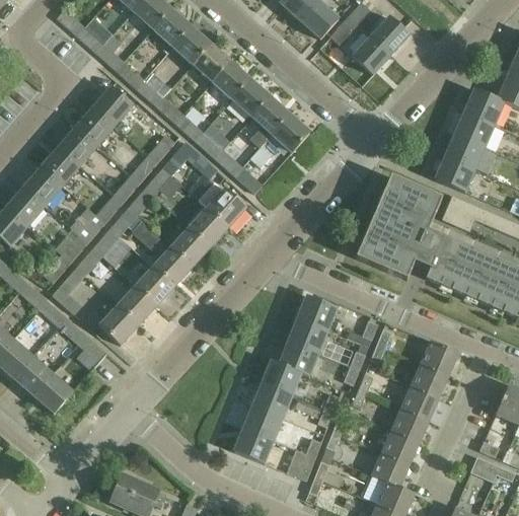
[(118,0),(133,13),(144,0),(118,0)]
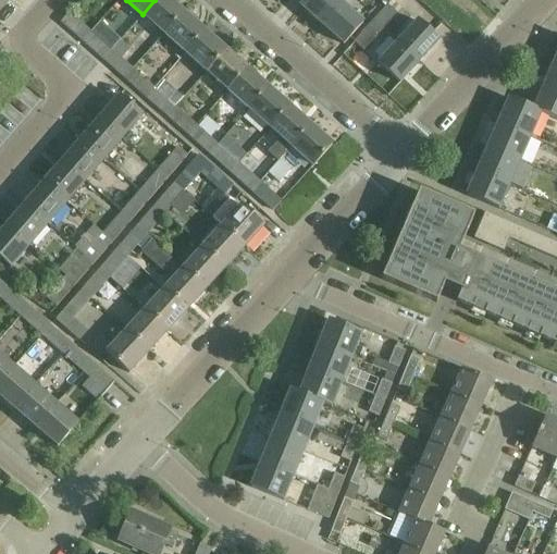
[(183,11),(170,0),(155,0),(143,14),(163,33),(183,11)]
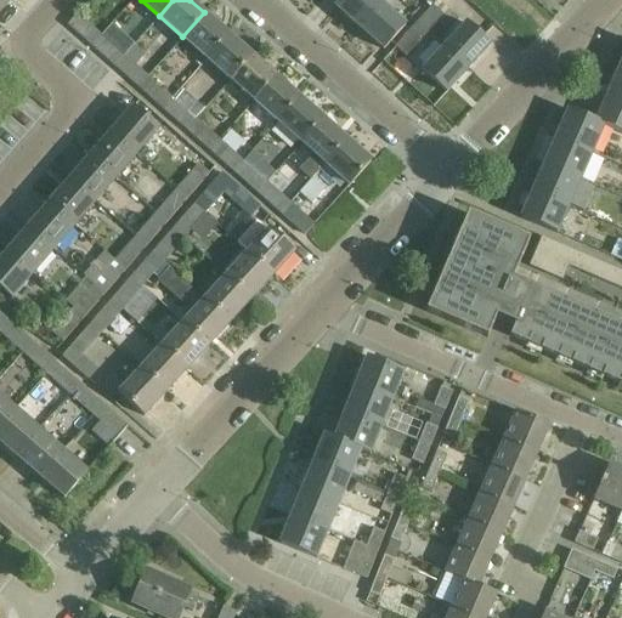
[(358,27),(379,4),(374,0),(338,0),(334,5),(358,27)]
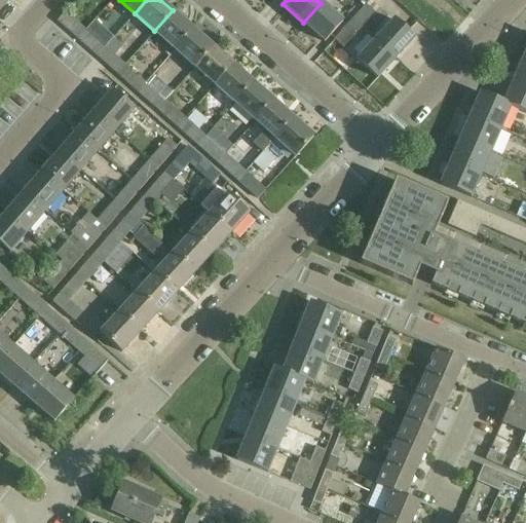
[(105,46),(105,45),(96,38),(106,27),(102,24),(116,8),(110,2),(86,29),(85,29),(77,37),(98,54),(105,46)]
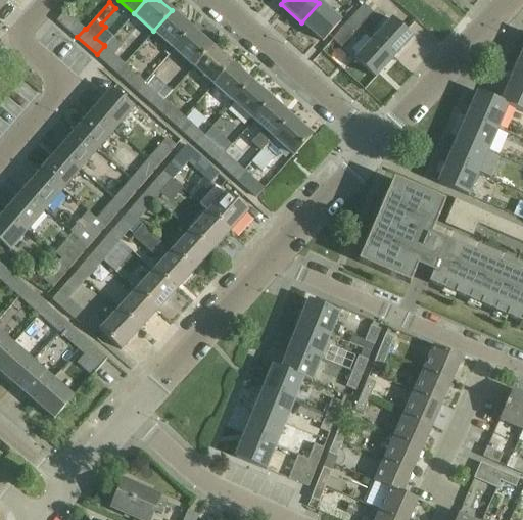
[(339,21),(319,3),(301,22),(322,41),(339,21)]
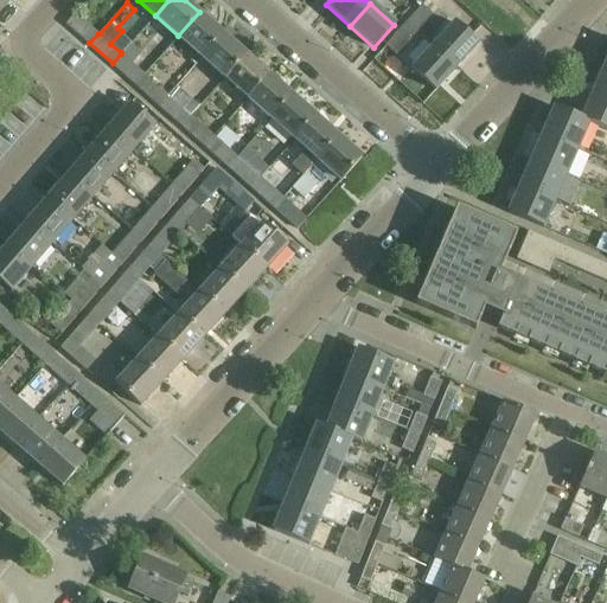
[(422,4),(407,20),(417,30),(432,13),(422,4)]
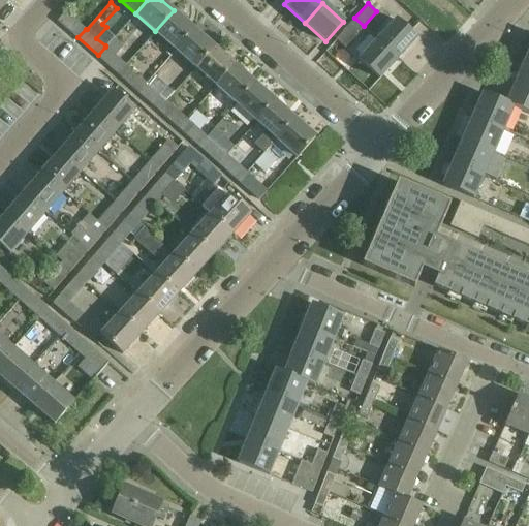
[(86,29),(65,10),(57,20),(78,37),(86,29)]
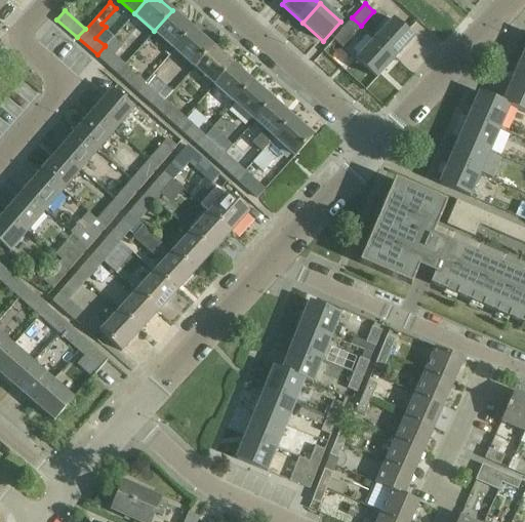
[(193,28),(172,10),(154,31),(174,49),(193,28)]
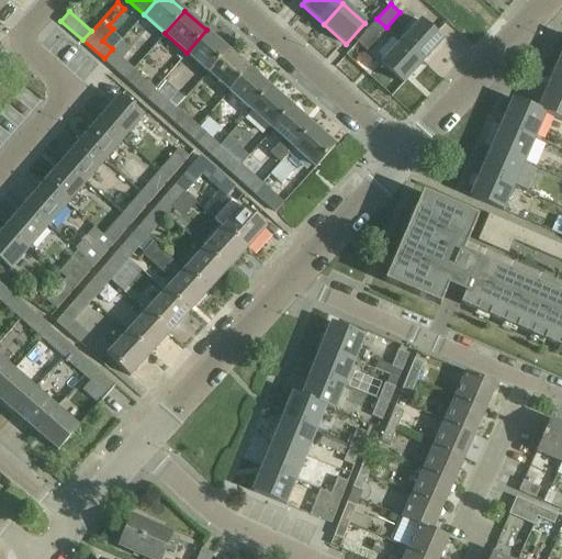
[(377,19),(372,24),(357,41),(367,49),(386,28),(377,19)]
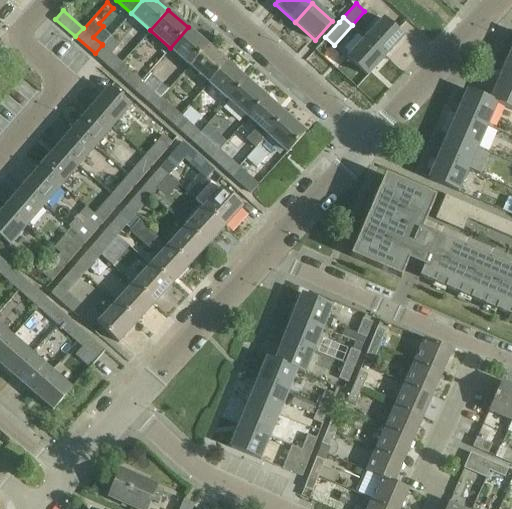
[(403,36),(388,22),(384,18),(365,37),(385,55),(403,36)]
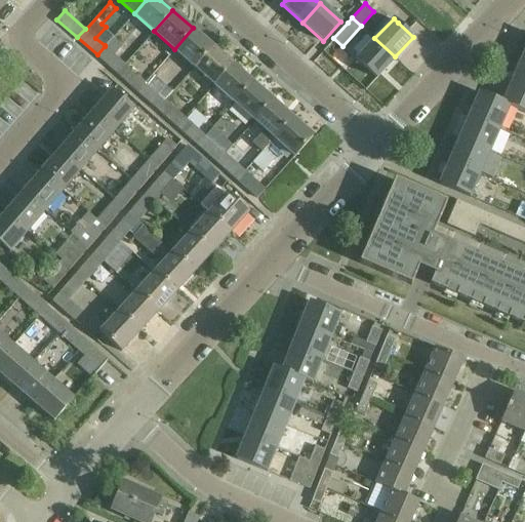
[(174,49),(194,67),(212,46),(193,28),(174,49)]
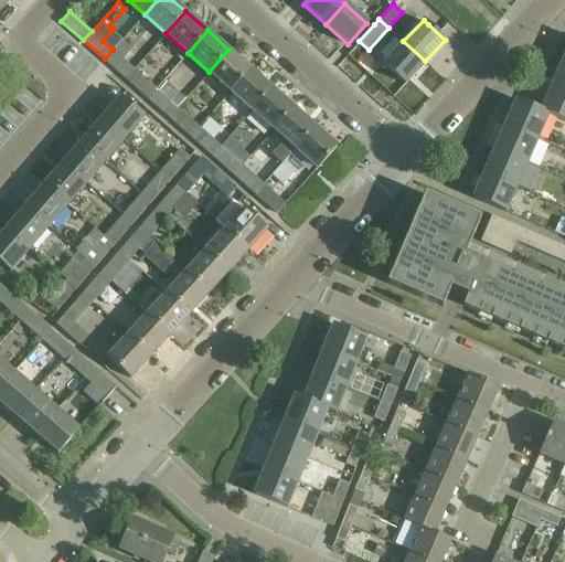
[(121,39),(113,49),(113,50),(105,59),(126,78),(135,69),(124,59),(131,49),(121,39)]
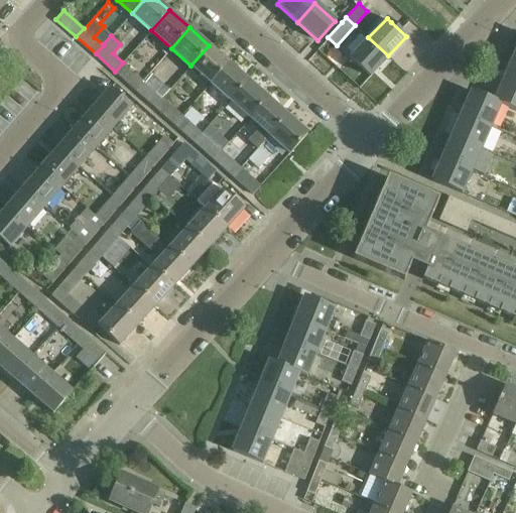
[(370,76),(388,55),(368,37),(350,57),(370,76)]
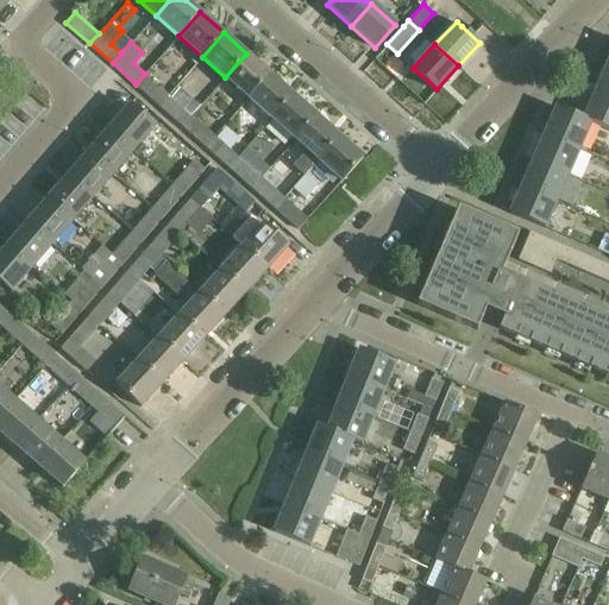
[(249,98),(269,74),(246,54),(225,77),(249,98)]
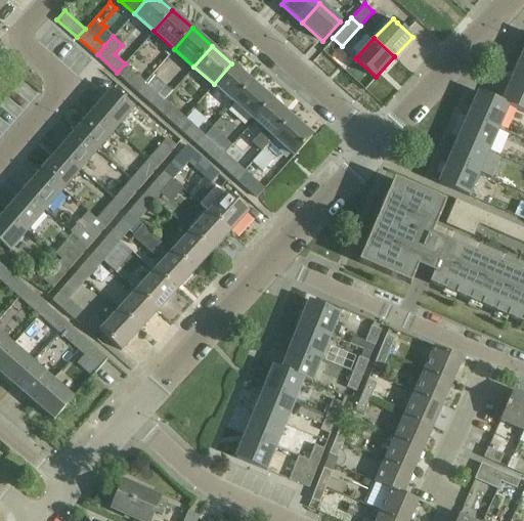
[(511,79),(523,84),(523,57),(521,56),(511,79)]
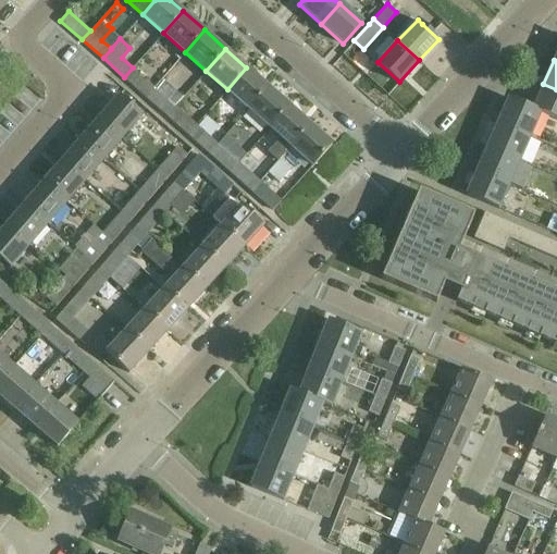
[(146,96),(153,86),(133,68),(124,77),(146,96)]
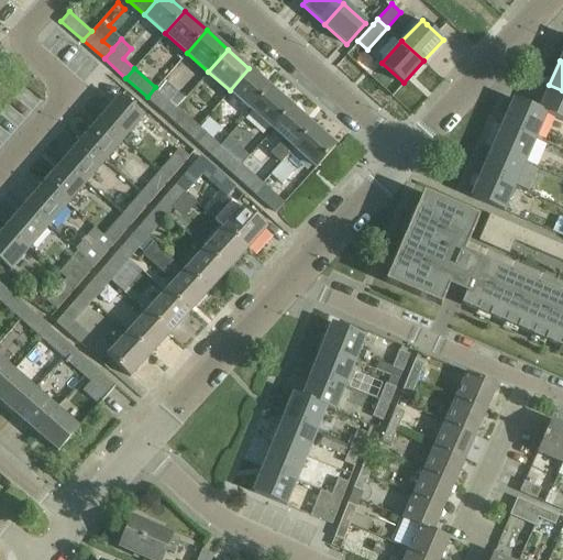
[(251,109),(271,87),(249,68),(230,90),(251,109)]
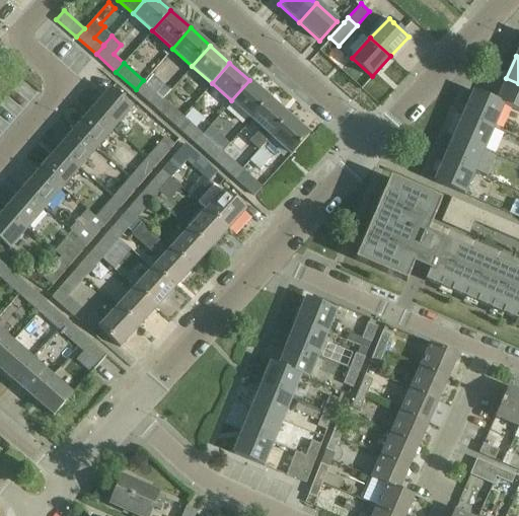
[(497,100),(504,103),(503,104),(518,112),(518,83),(506,78),(497,100)]
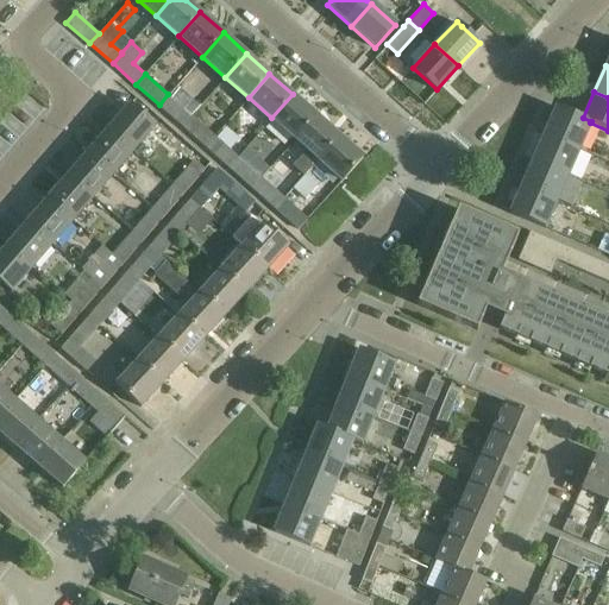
[(182,125),(192,115),(168,94),(159,105),(182,125)]
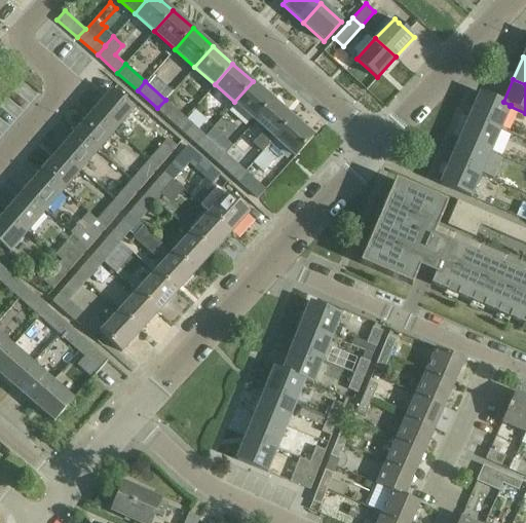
[(234,102),(254,120),(272,100),(253,81),(234,102)]
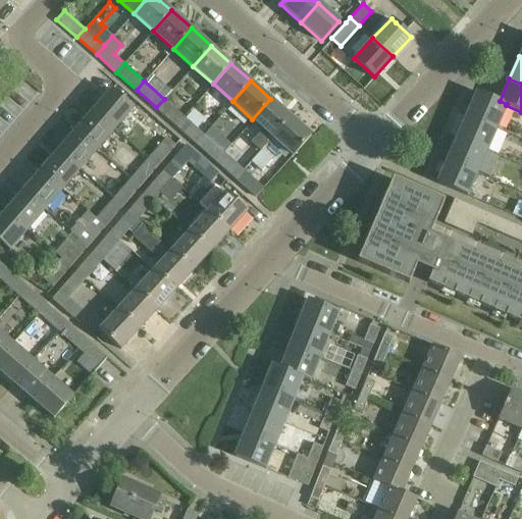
[(110,89),(93,110),(114,128),(133,108),(110,89)]
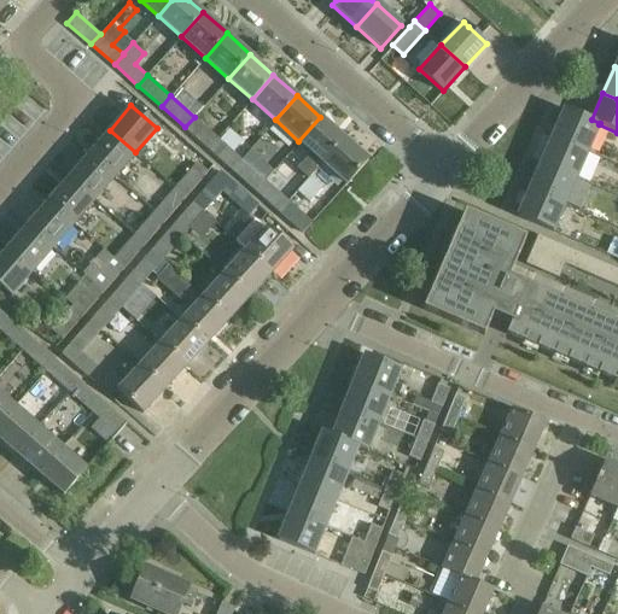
[(592,120),(564,107),(552,135),(588,150),(599,124),(600,123),(592,120)]
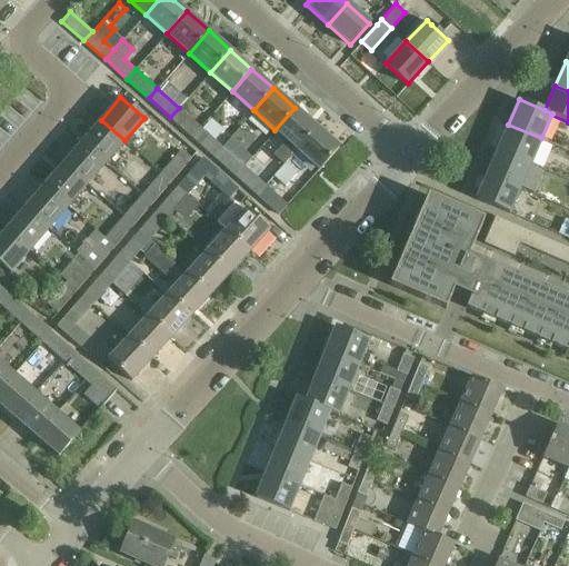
[(192,136),(200,127),(179,108),(170,117),(192,136)]
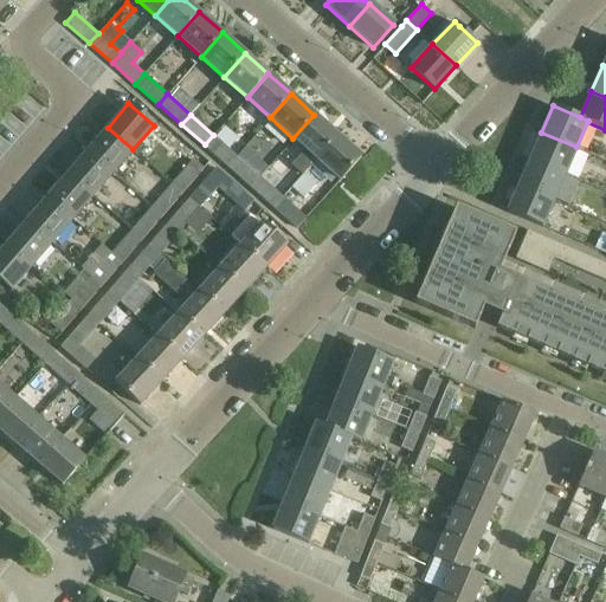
[(304,148),(291,163),(303,174),(316,159),(337,135),(314,115),(292,138),(304,148)]
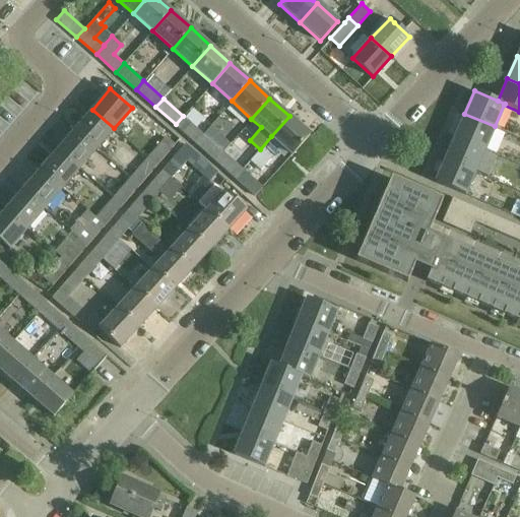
[(193,108),(185,117),(183,116),(176,124),(195,142),(203,133),(195,127),(204,117),(193,108)]
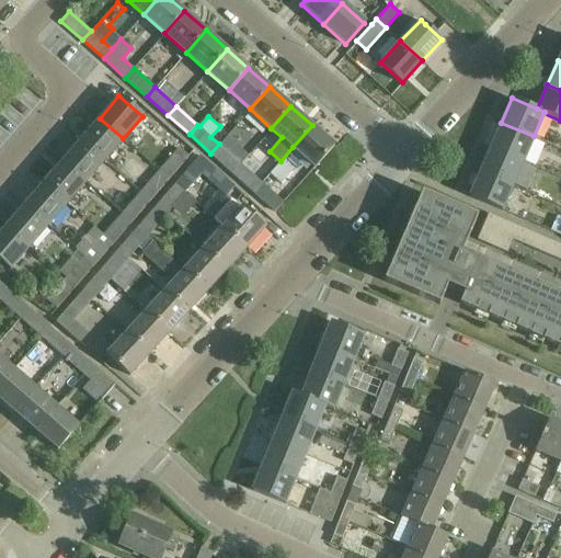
[(104,160),(123,138),(100,118),(81,139),(104,160)]
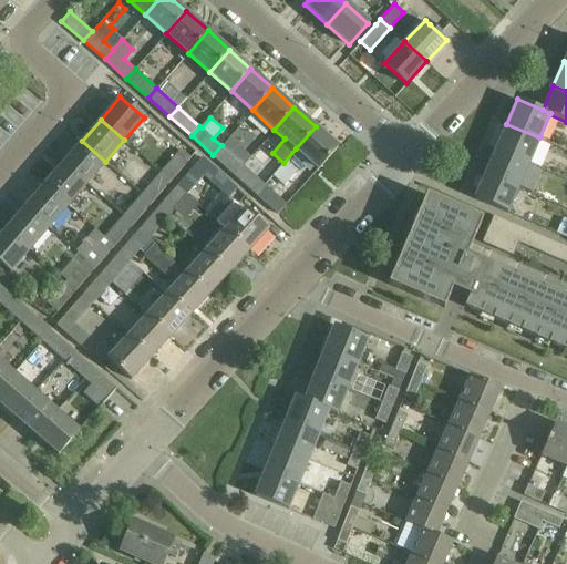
[(178,139),(158,121),(151,129),(171,147),(178,139)]
